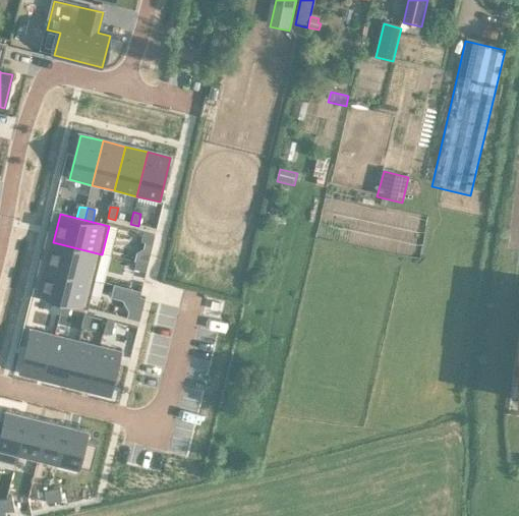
[(143,234),(141,242),(153,245),(155,237),(143,234)]
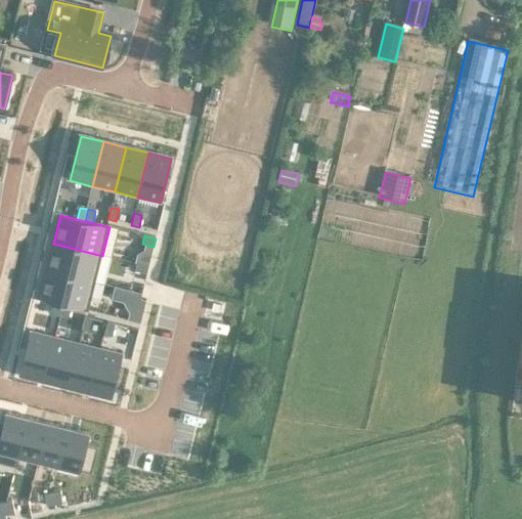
[(53,244),(46,271),(95,284),(102,256),(53,244)]
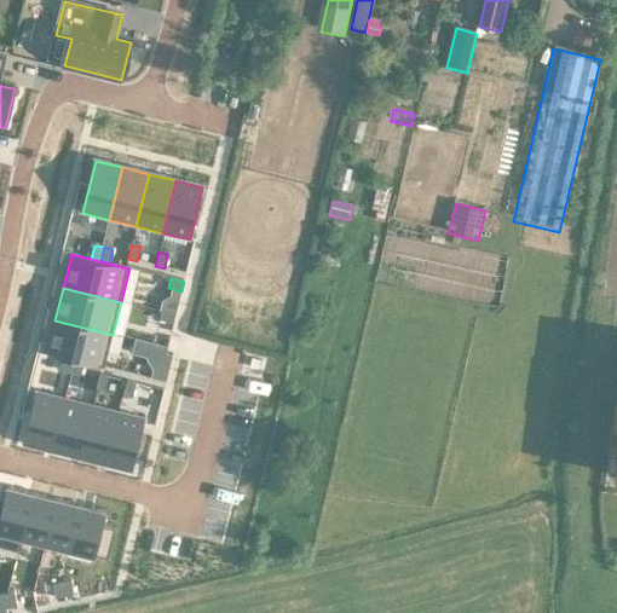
[(168,314),(166,323),(180,327),(183,318),(168,314)]
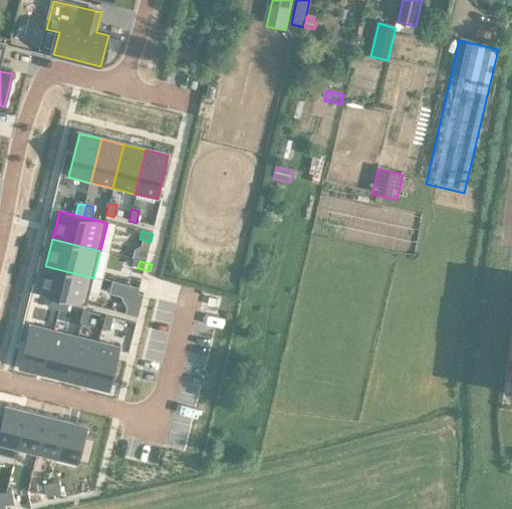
[(45,266),(38,293),(54,297),(62,299),(70,301),(86,305),(93,278),(45,266)]
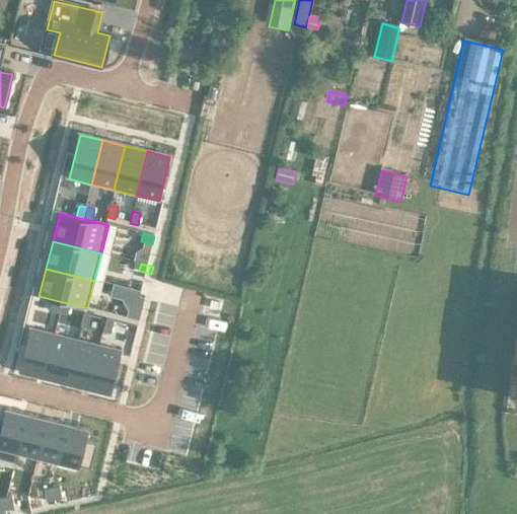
[(55,300),(53,312),(60,314),(63,302),(55,300)]
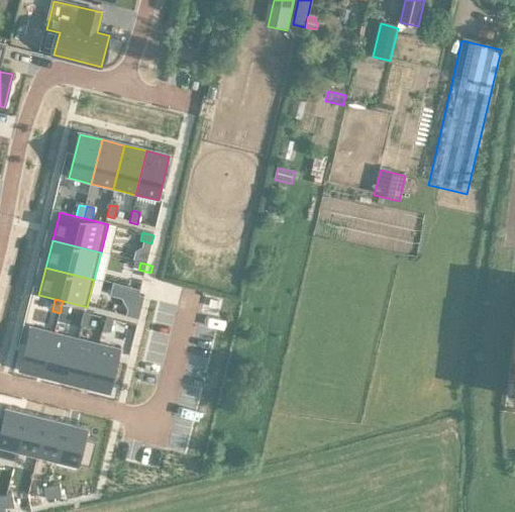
[(63,301),(60,313),(68,315),(71,303),(63,301)]
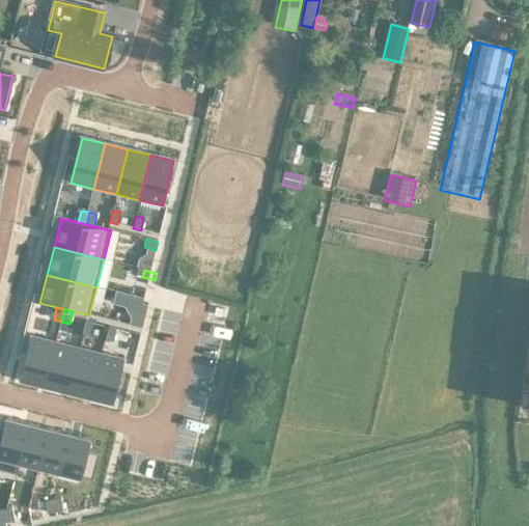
[(132,317),(130,326),(142,329),(144,321),(132,317)]
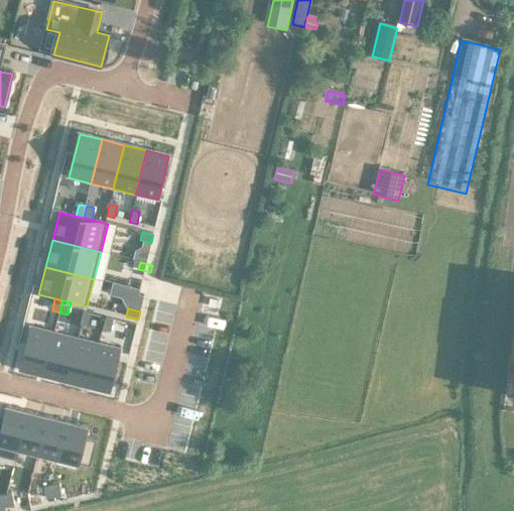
[(83,312),(80,325),(87,327),(90,314),(83,312)]
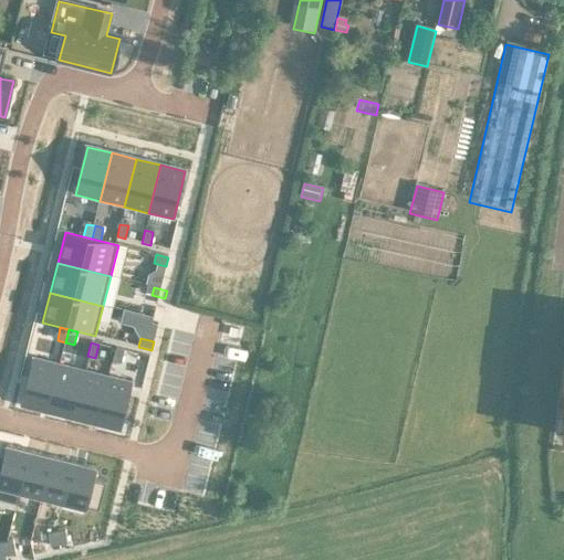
[(115,349),(112,361),(121,363),(123,351),(115,349)]
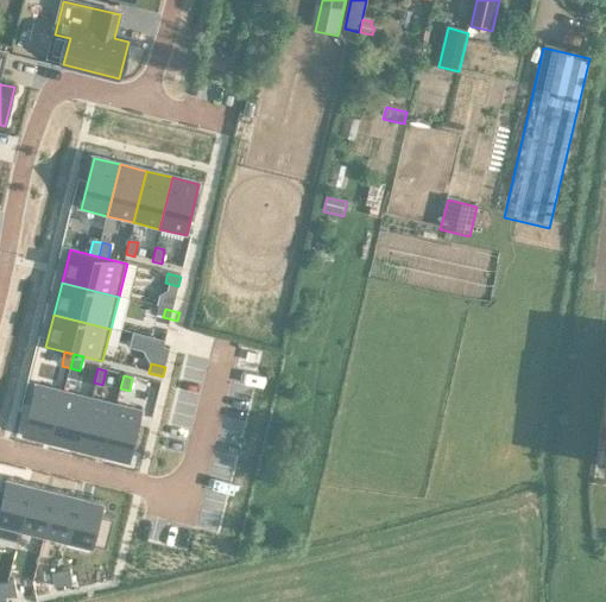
[(37,385),(25,436),(51,443),(63,391),(37,385)]
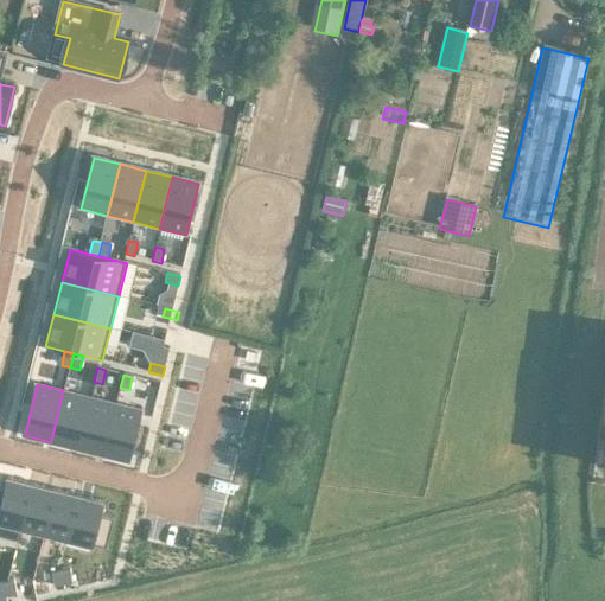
[(63,390),(51,442),(77,448),(90,397),(63,390)]
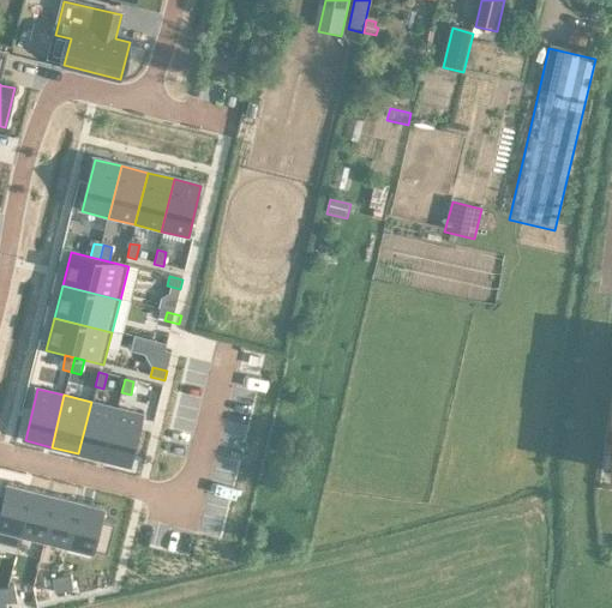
[(91,402),(78,453),(105,461),(118,409),(91,402)]
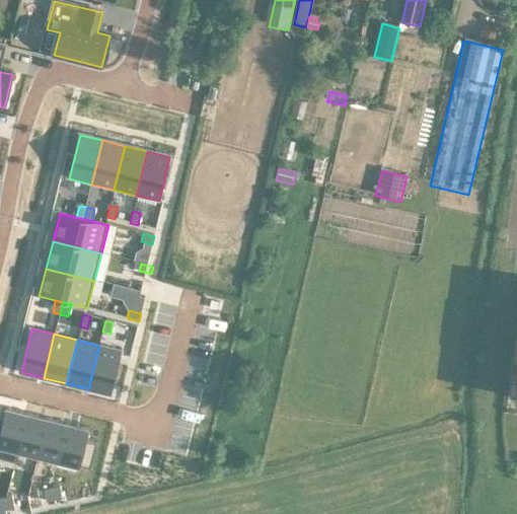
[(99,346),(88,389),(111,394),(122,351),(99,346)]
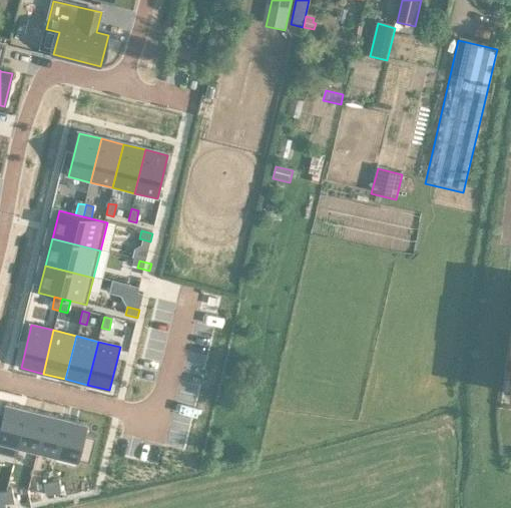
[(0,454),(16,458),(19,447),(18,447),(27,410),(6,405),(4,416),(0,414),(0,454)]
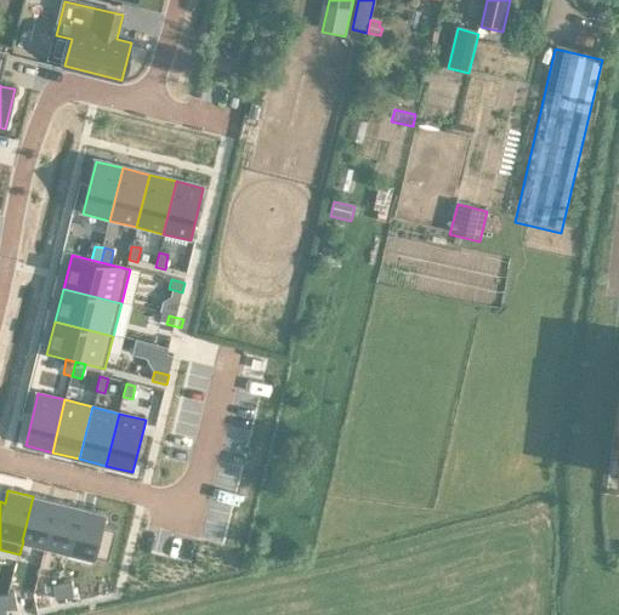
[(33,496),(22,541),(23,541),(46,546),(57,502),(33,496)]
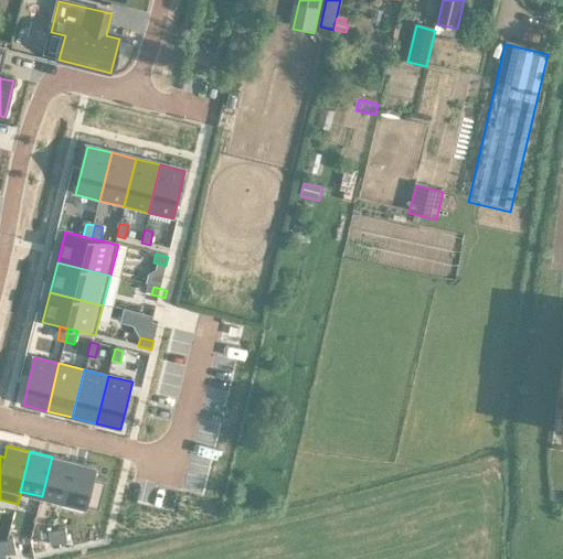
[(52,457),(42,496),(64,502),(74,462),(52,457)]
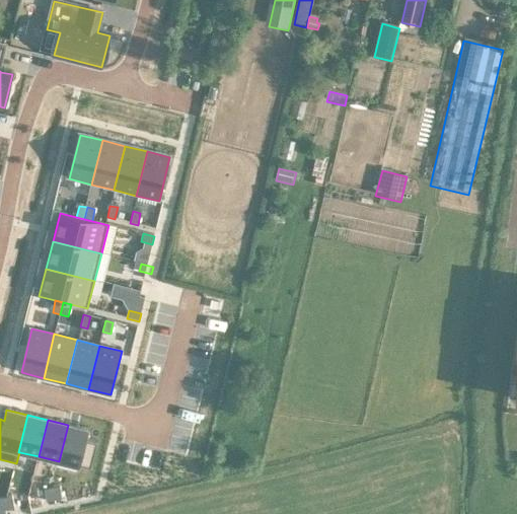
[(68,425),(59,461),(91,469),(97,444),(86,441),(89,430),(68,425)]
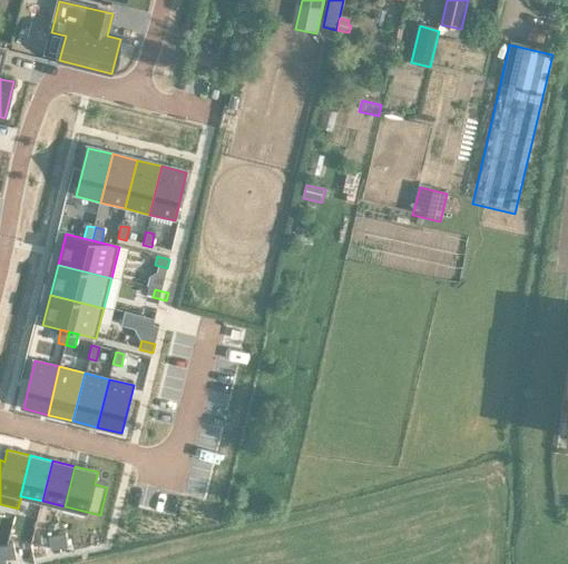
[(66,536),(57,538),(59,552),(68,550),(66,536)]
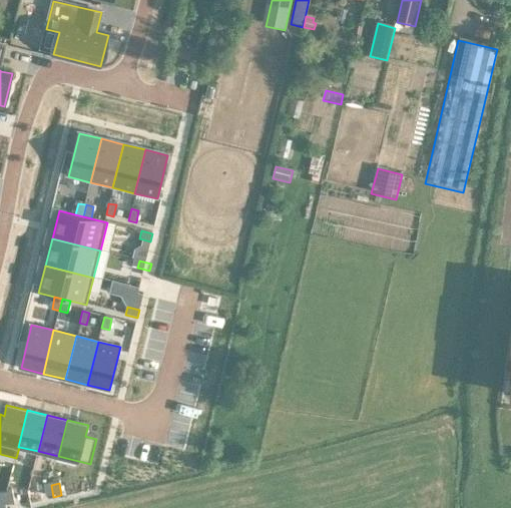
[(51,485),(43,487),(46,498),(53,497),(51,485)]
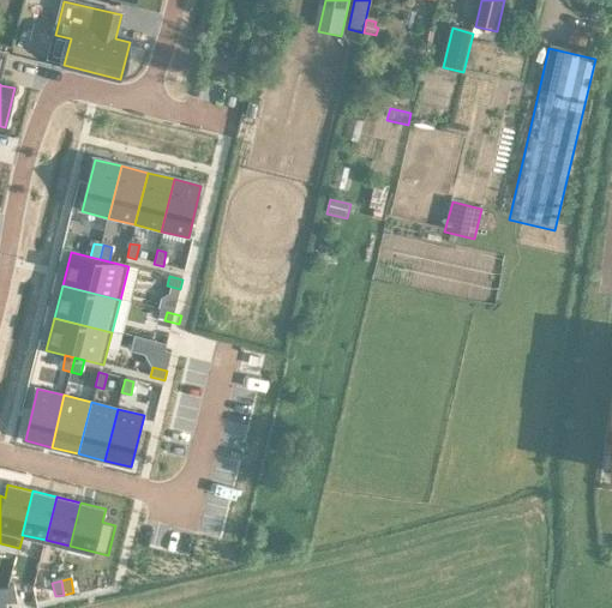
[(15,589),(5,591),(9,605),(18,602),(15,589)]
